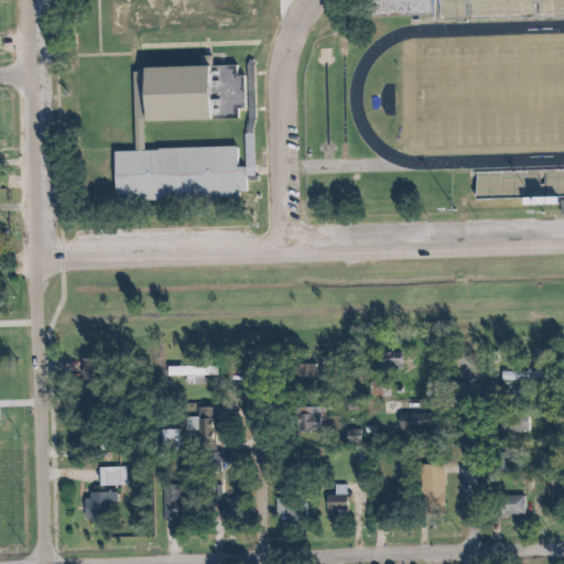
[(433,13),(432,0),(377,0),(377,14),(433,13)]
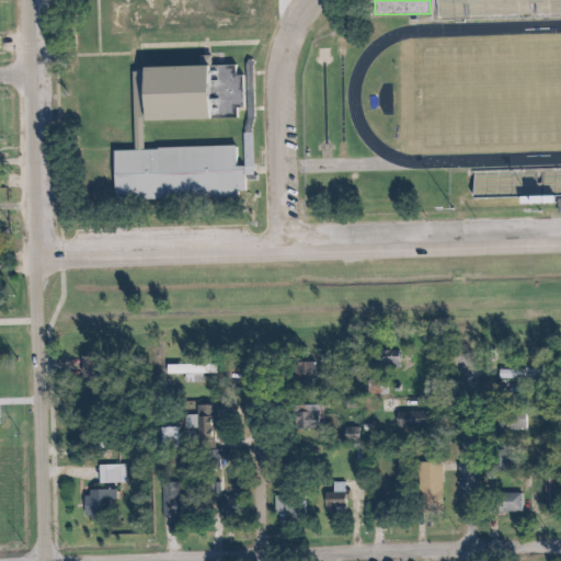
[(485,15),(499,15),(499,0),(491,0),(491,9),(485,9),(485,15)]
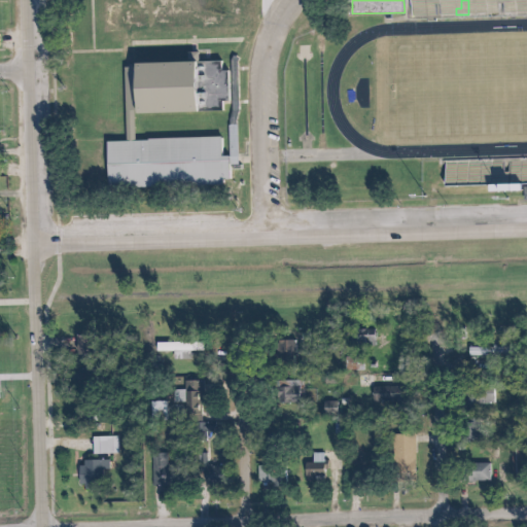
[(412,14),(443,14),(443,1),(415,1),(415,5),(412,5),(412,14)]
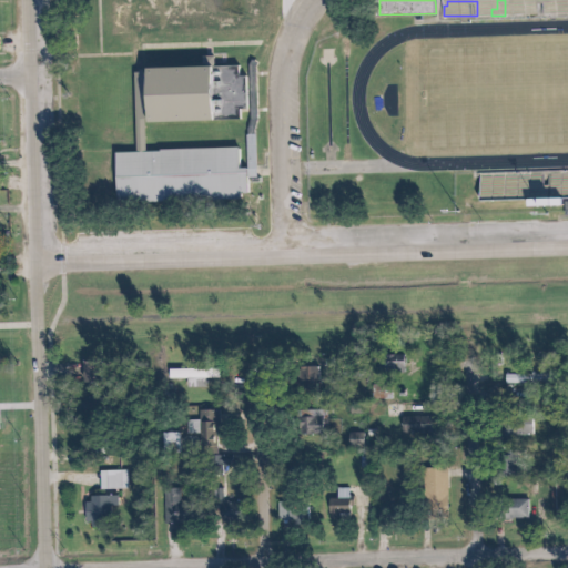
[(120,151),(122,204),(245,201),(244,192),(252,192),(252,166),(242,168),(241,146),(120,151)]
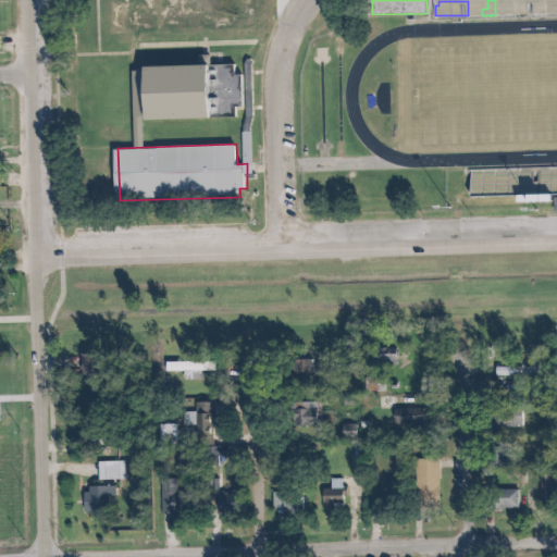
[(86,355),(87,374),(104,373),(103,354),(86,355)]
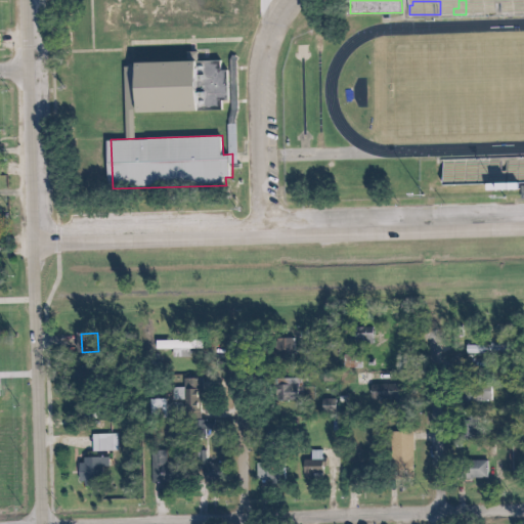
[(175,356),(191,356),(191,348),(205,348),(205,339),(158,339),(158,349),(174,349),(175,356)]
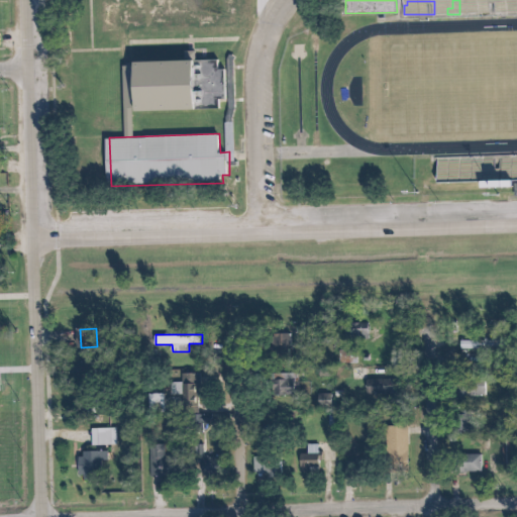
[(461,339),(461,349),(505,350),(505,340),(461,339)]
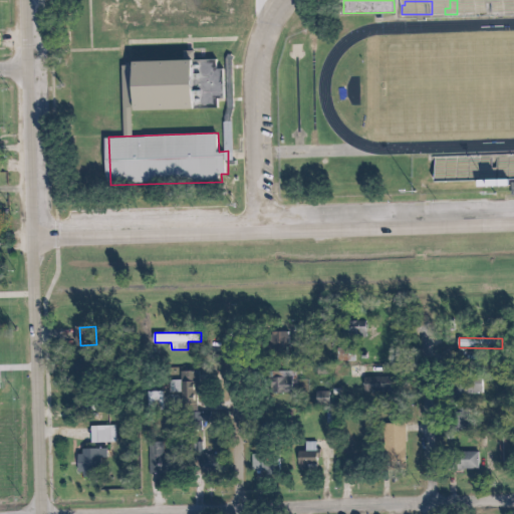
[(300,369),(277,370),(278,393),(300,392),(300,369)]
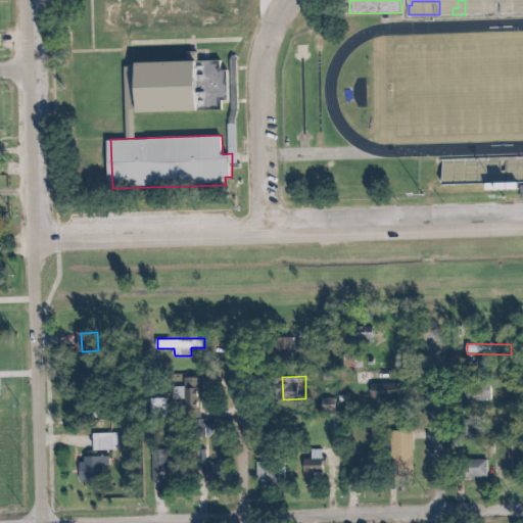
[(203,378),(186,377),(184,411),(201,412),(203,378)]
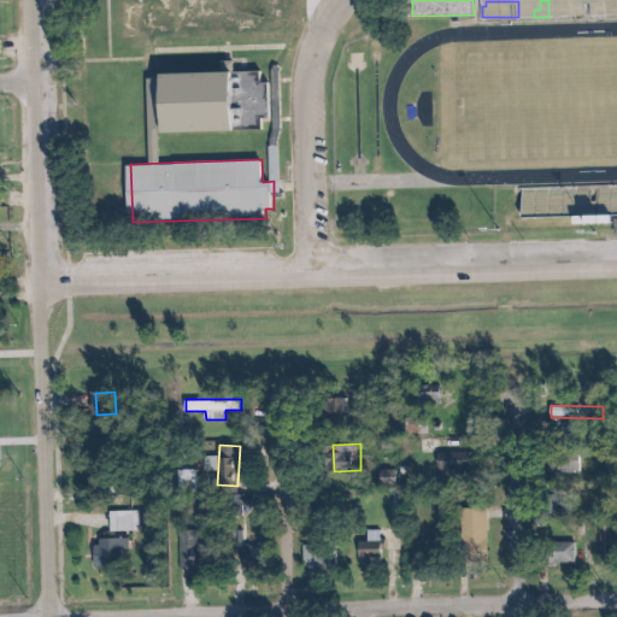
[(474,451),(440,452),(441,471),(475,470),(474,451)]
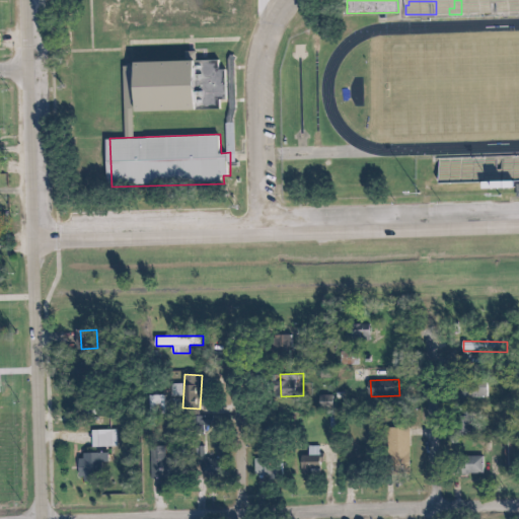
[(165,394),(153,394),(153,409),(165,408),(165,394)]
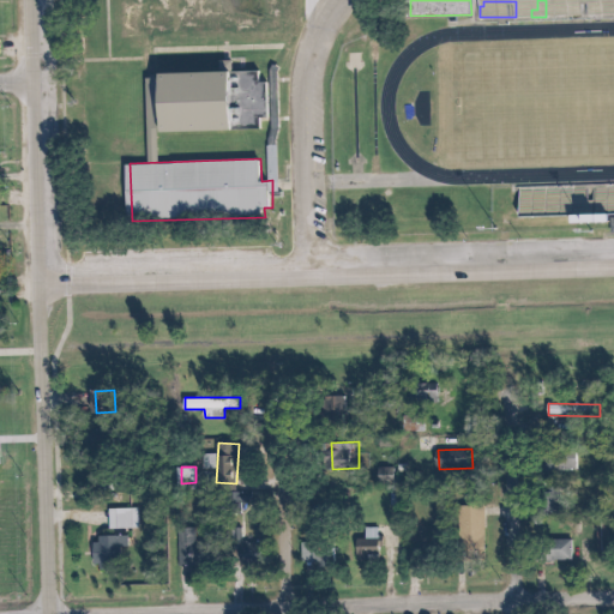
[(110,471),(104,471),(104,489),(119,488),(118,476),(110,476),(110,471)]
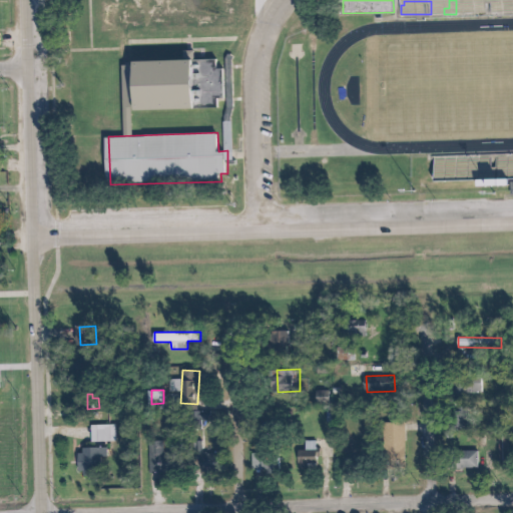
[(405,422),(385,422),(386,461),(406,461),(405,422)]
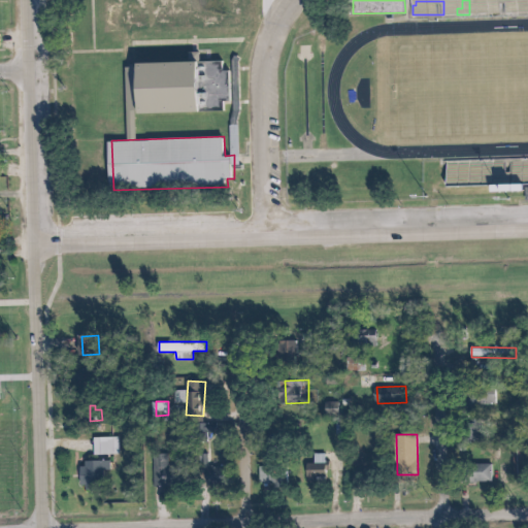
[(94,436),(95,454),(120,454),(119,435),(94,436)]
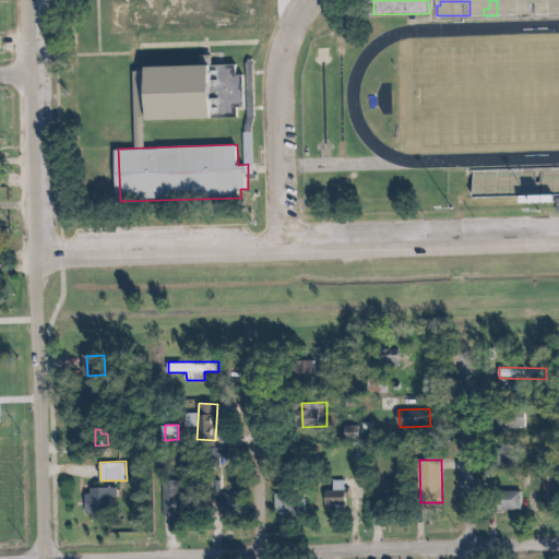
[(558,507),(558,475),(546,475),(547,507),(558,507)]
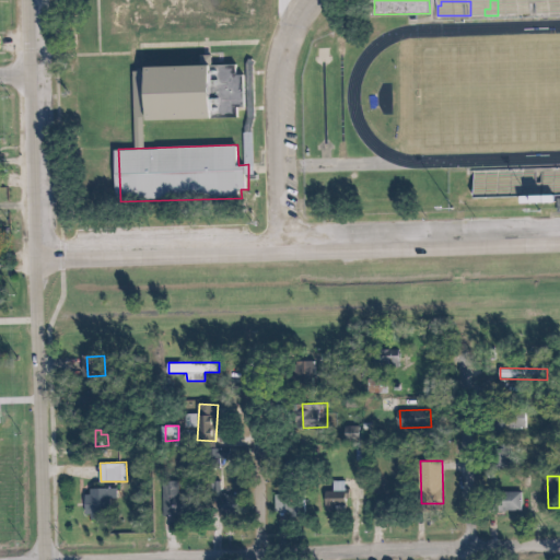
[(347,480),(334,480),(334,492),(327,492),(326,510),(347,511),(347,480)]
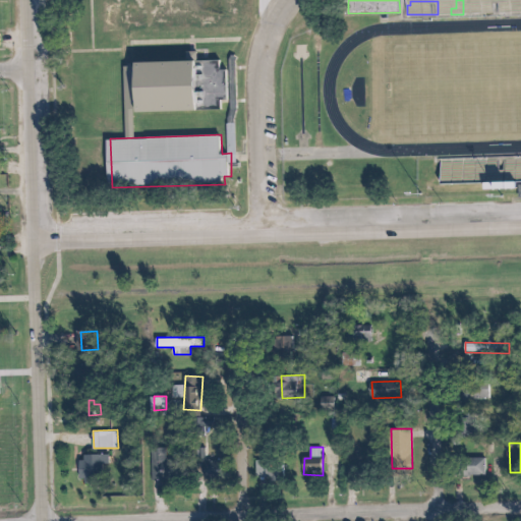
[(256,460),(256,476),(280,475),(280,450),(265,451),(265,459),(256,460)]
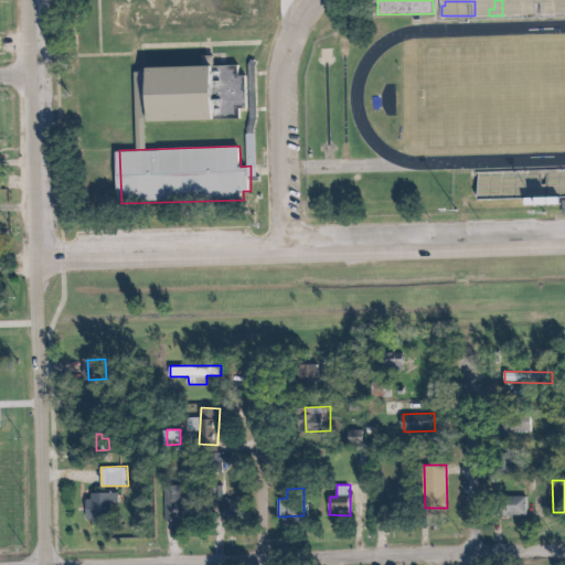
[(117,492),(94,492),(95,528),(118,526),(117,492)]
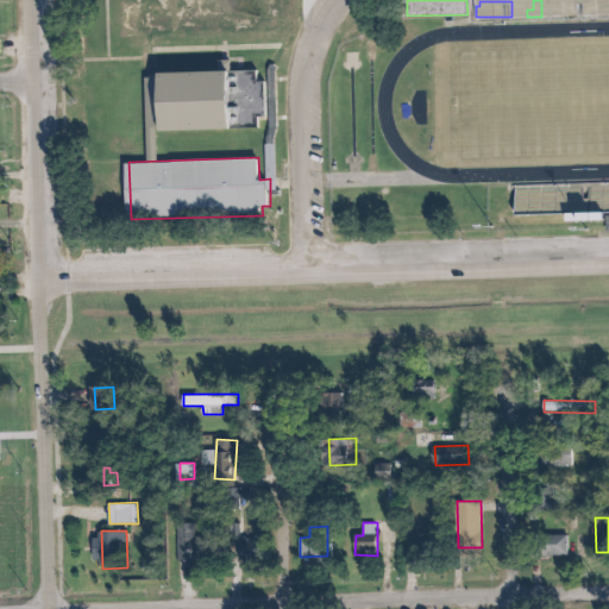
[(569,534),(548,533),(548,554),(567,554),(569,534)]
